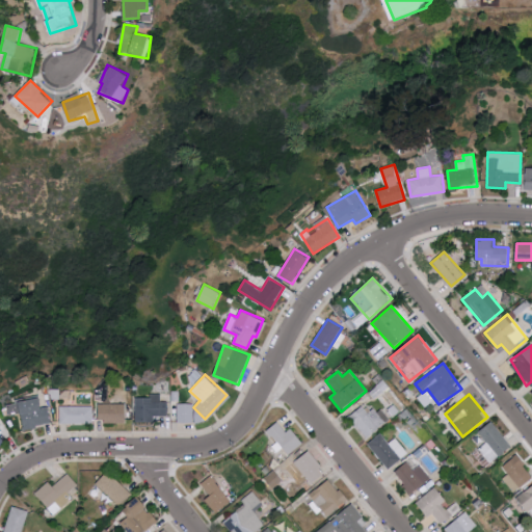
[(161,396),(135,396),(136,422),(154,421),(154,416),(167,415),(167,401),(161,401),(161,396)]
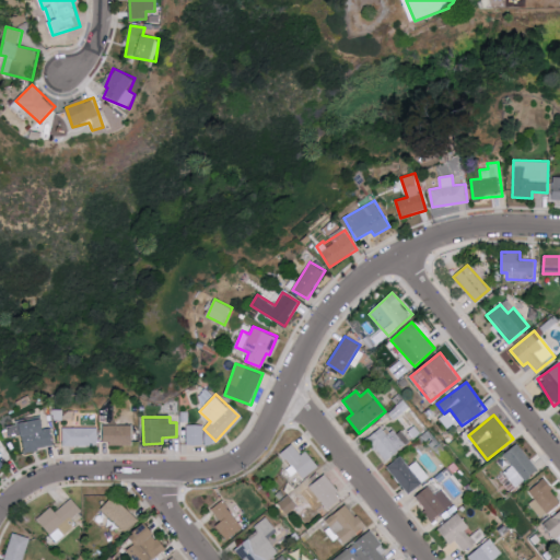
[(44,418),(20,421),(23,451),(54,447),(51,427),(45,428),(44,418)]
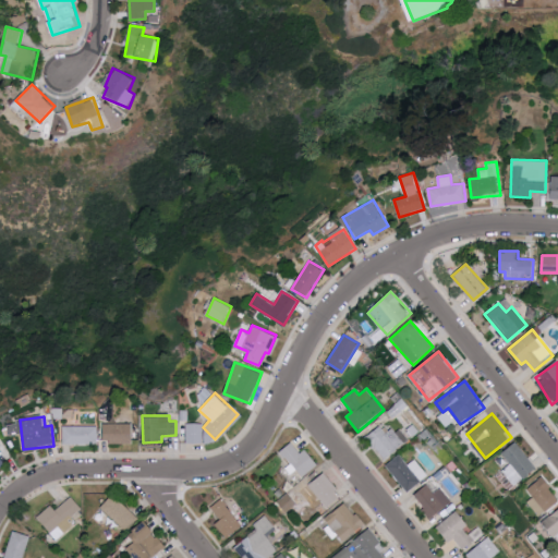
[(133,423),(104,423),(104,443),(133,443),(133,423)]
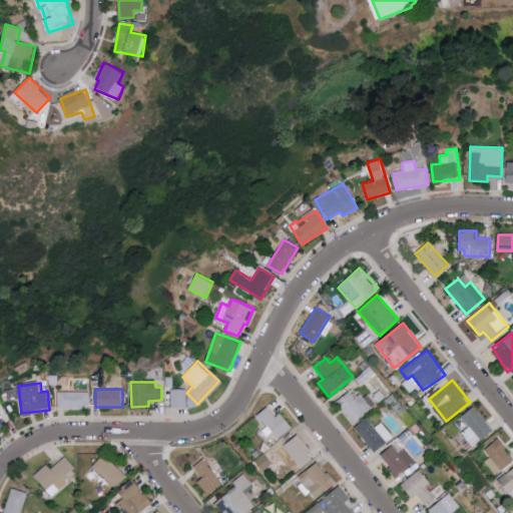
[(170,408),(185,407),(185,389),(170,389),(170,408)]
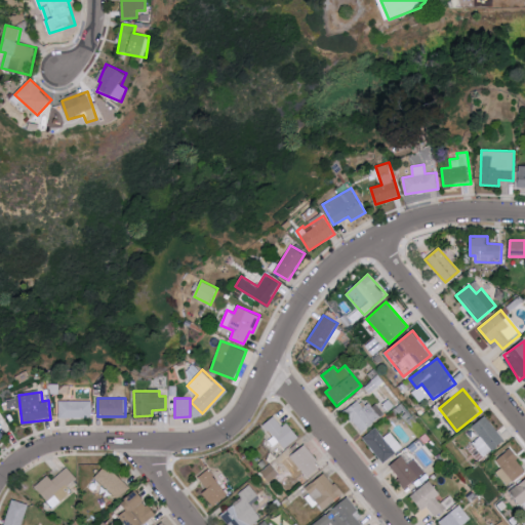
[(91,417),(92,401),(58,400),(58,416),(91,417)]
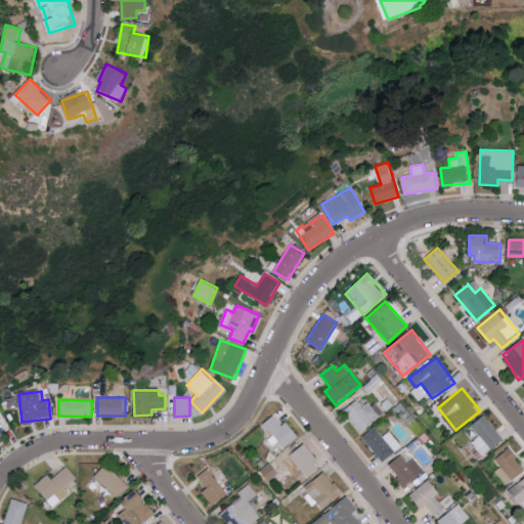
[(379,417),(367,402),(362,406),(356,399),(343,410),(360,432),(379,417)]
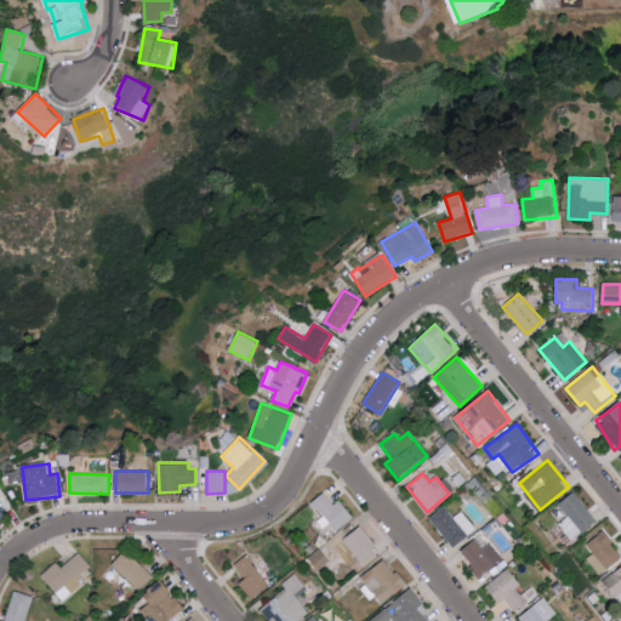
[(335,505),(325,491),(313,500),(335,531),(354,518),(342,499),(335,505)]
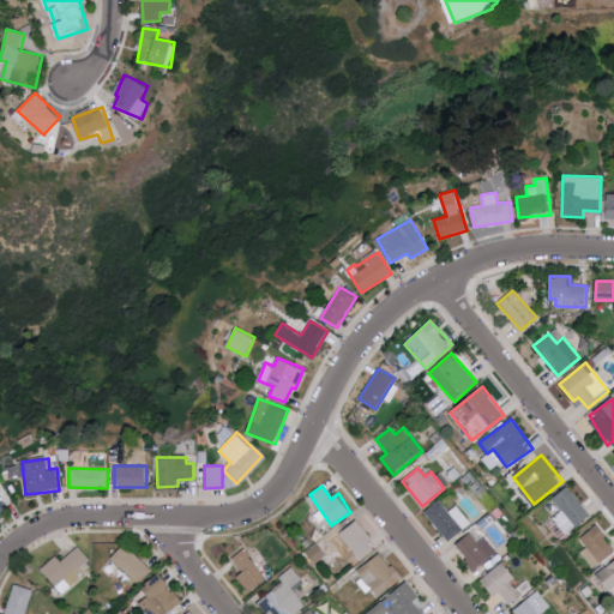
[(565,535),(591,516),(569,486),(553,498),(563,510),(553,517),(565,535)]
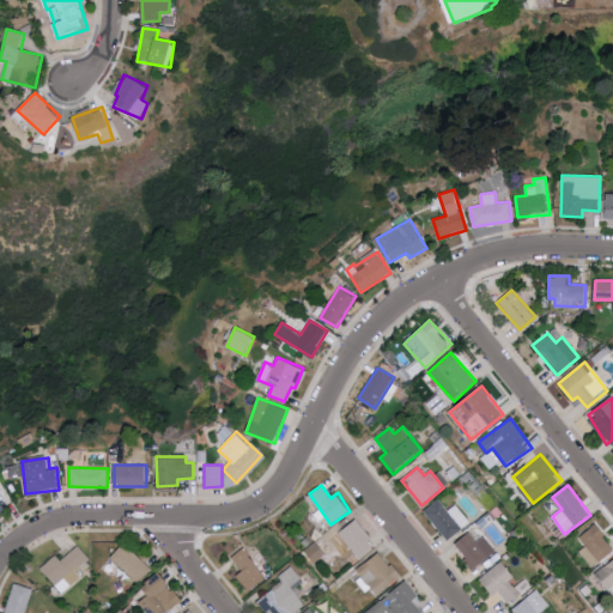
[(455,504),(447,511),(437,499),(423,511),(447,541),(469,522),(455,504)]
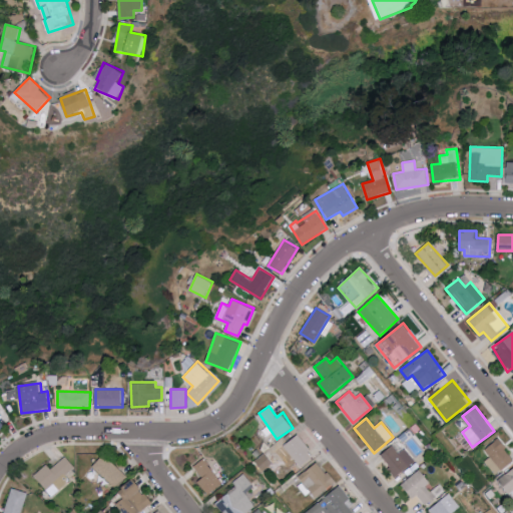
[(276,451),(288,467),(297,461),(301,467),(316,456),(299,434),(276,451)]
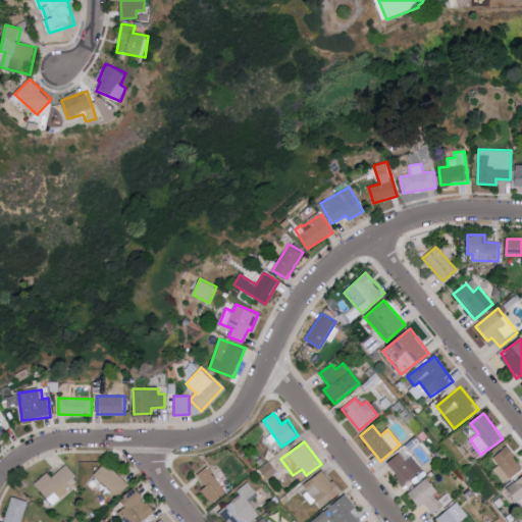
[(493,458),(499,464),(492,469),(505,483),(521,467),(521,463),(507,446),(493,458)]
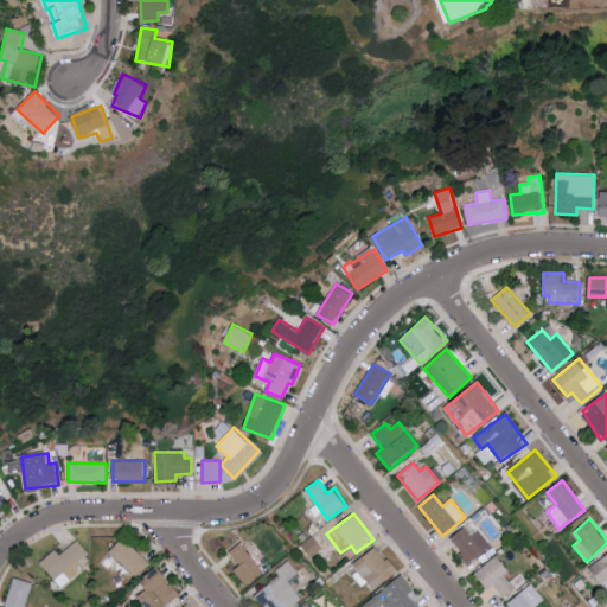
[(470,563),(491,545),(471,522),(449,538),(470,563)]
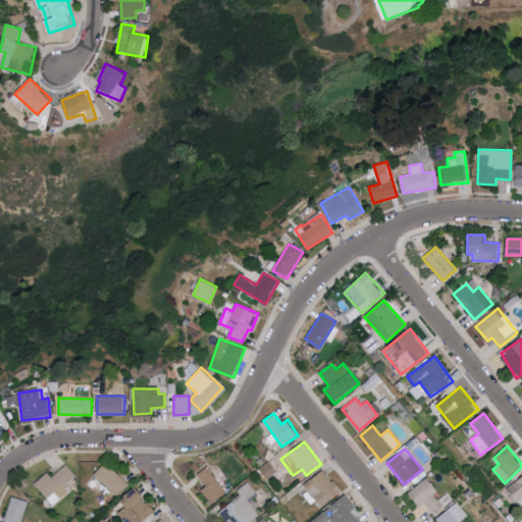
[(118,497),(129,484),(105,462),(94,474),(118,497)]
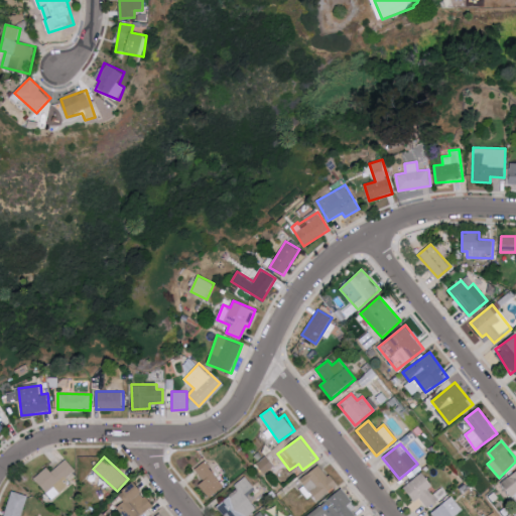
[(76,469),(65,459),(52,472),(46,466),(33,480),(54,499),(69,484),(65,481),(76,469)]
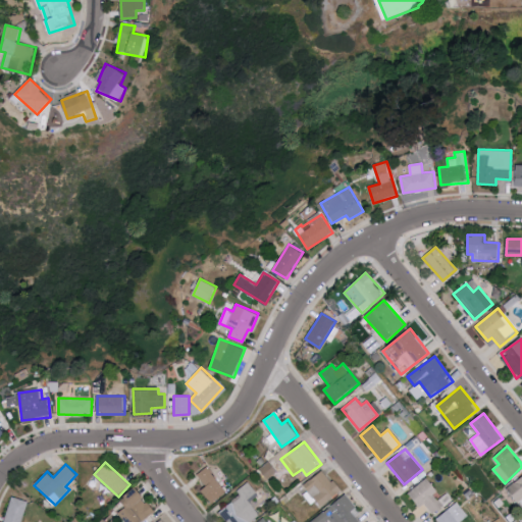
[(212,504),(227,492),(208,466),(197,474),(206,486),(202,489),(212,504)]
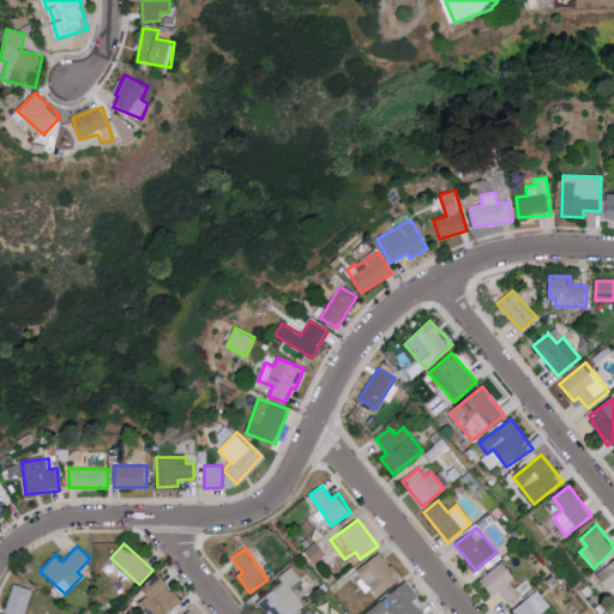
[(367,591),(372,588),(378,595),(401,578),(381,552),(354,572),(367,591)]
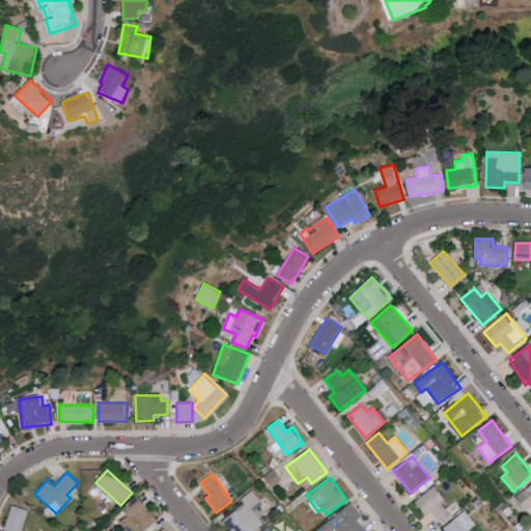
[(527,510),(530,507),(530,484),(516,497),(527,510)]
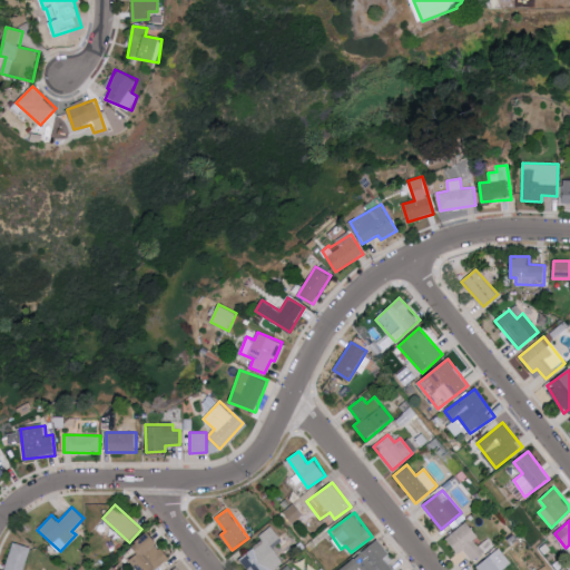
[(445,538),(459,553),(463,550),(473,561),(492,546),(487,539),(481,543),(464,522),(445,538)]
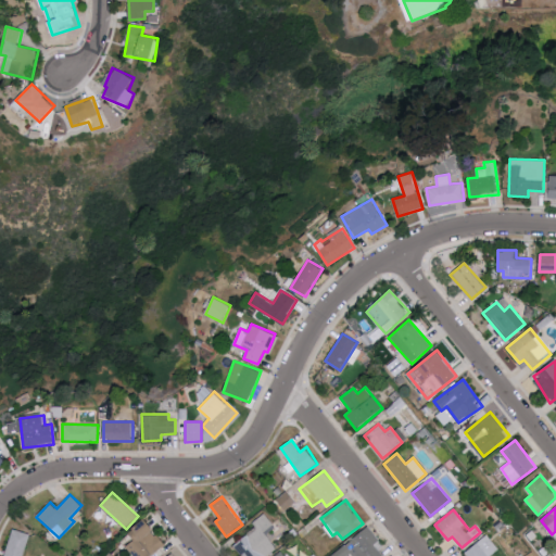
[(252,522),(256,528),(235,544),(243,555),(265,555),(277,547),(266,534),(276,527),(265,513),(252,522)]
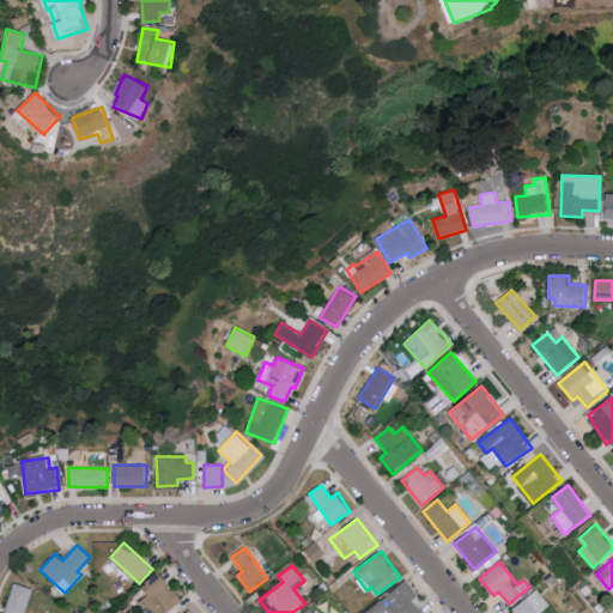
[(150,595),(141,601),(150,612),(168,612),(183,601),(171,584),(173,583),(163,571),(144,586),(150,595)]
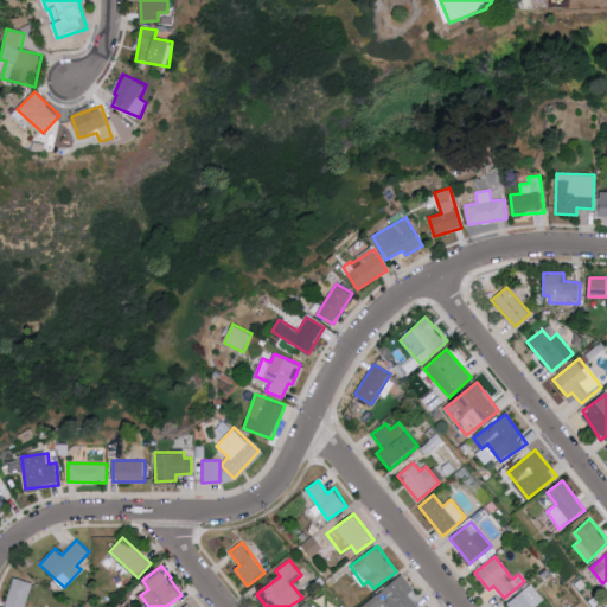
[(379,606),(383,605),(384,606),(417,606),(419,606),(408,595),(415,589),(403,574),(360,606),(379,606)]
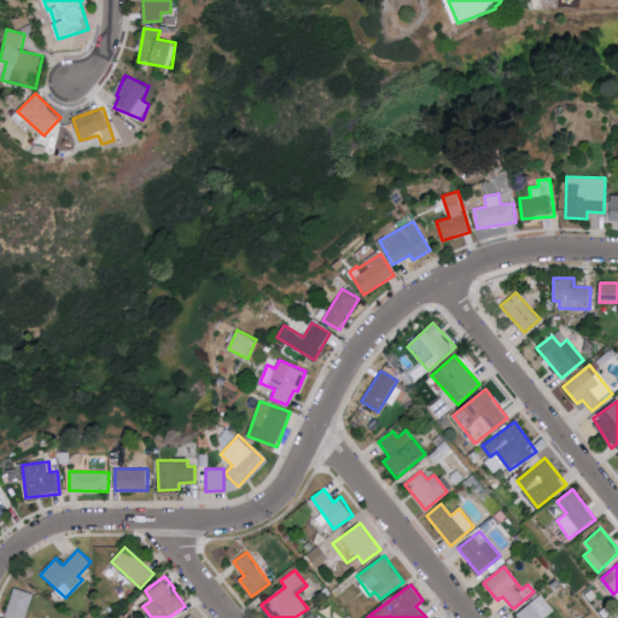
[(25,617),(33,592),(13,588),(5,617),(25,617)]
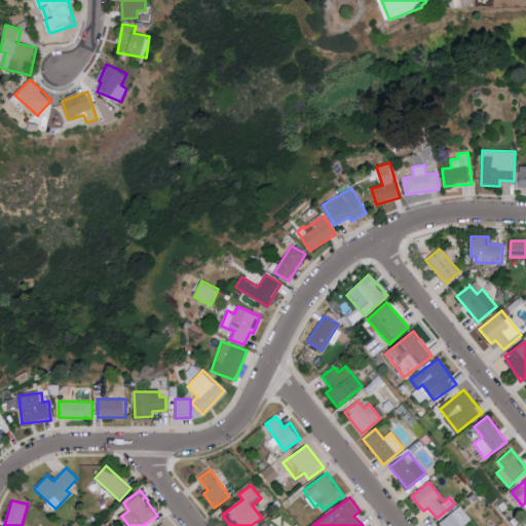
[(463,525),(472,520),(462,506),(440,521),(443,525),(463,525)]
